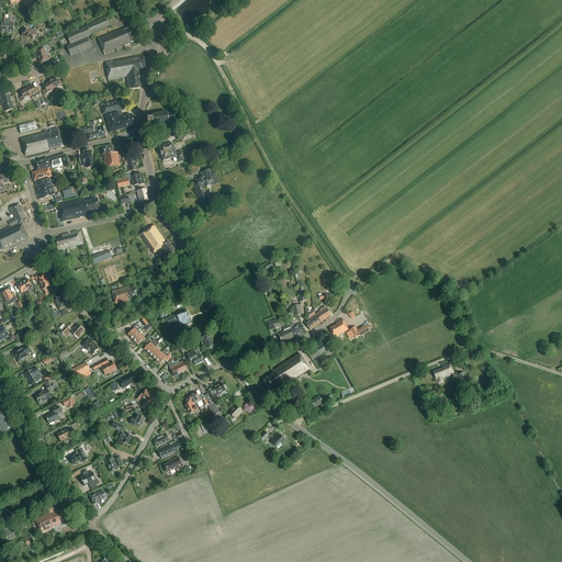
[(25,4),(31,15),(38,12),(33,1),(25,4)]
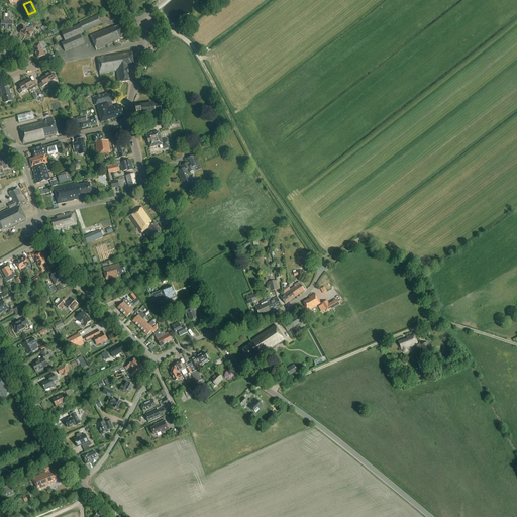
[(84,33),(83,32),(102,24),(98,15),(79,23),(80,25),(61,33),(65,41),(62,43),(65,53),(84,44),(80,35),(84,33)]
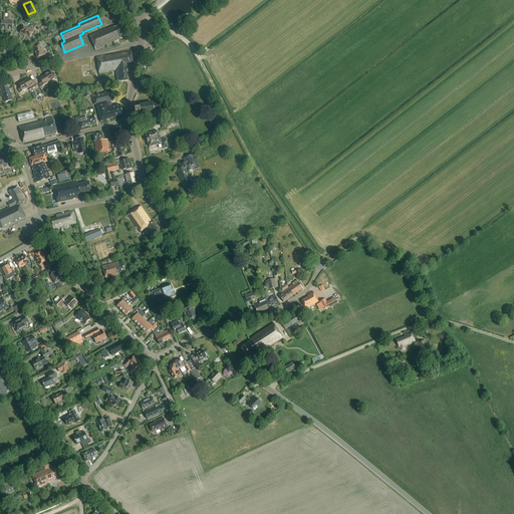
[(162,16),(158,20),(162,26),(167,22),(162,16)]
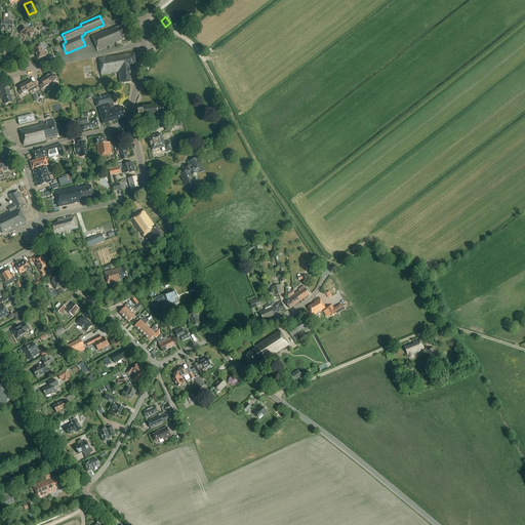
[(26,37),(26,36),(30,31),(29,30),(22,26),(21,28),(24,30),(21,34),(26,37)]
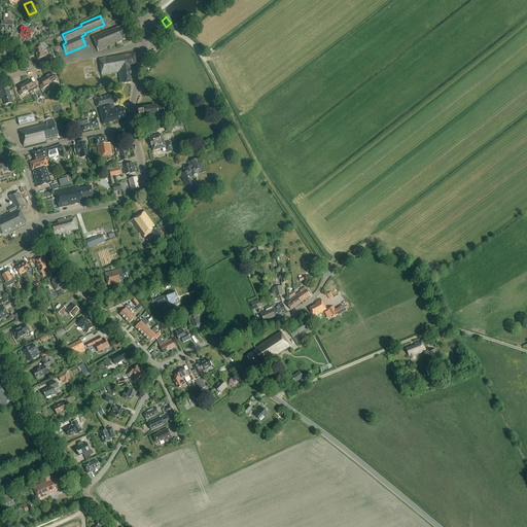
[(107,31),(92,37),(99,51),(123,41),(121,40),(128,38),(123,27),(117,29),(116,28),(109,31),(107,31)]
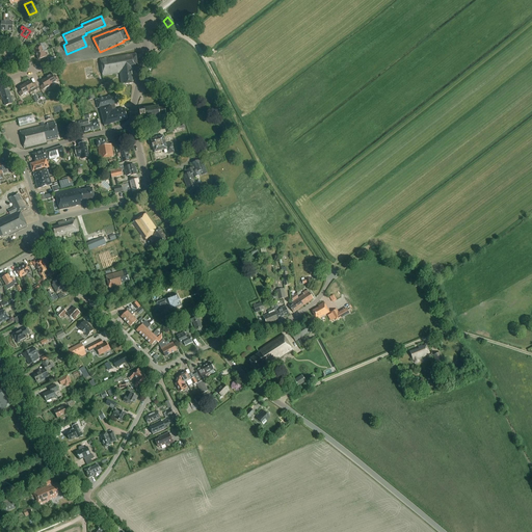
[(30,31),(26,36),(31,40),(34,34),(36,35),(37,33),(35,32),(30,29),(29,30),(30,31)]
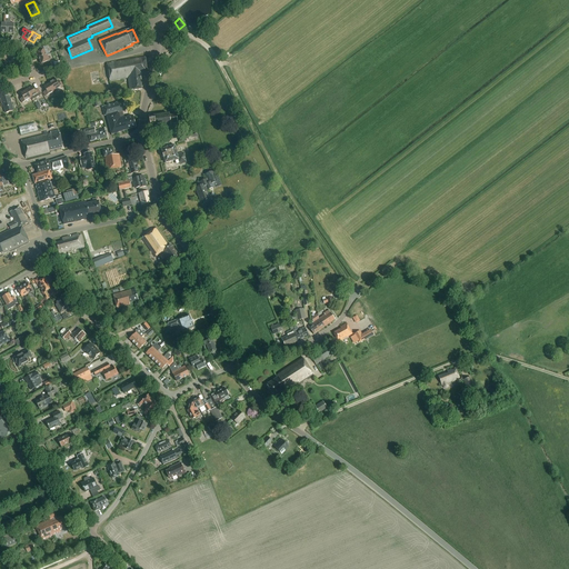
[(38,59),(39,59),(47,57),(46,56),(43,48),(40,49),(41,51),(36,53),(38,59)]
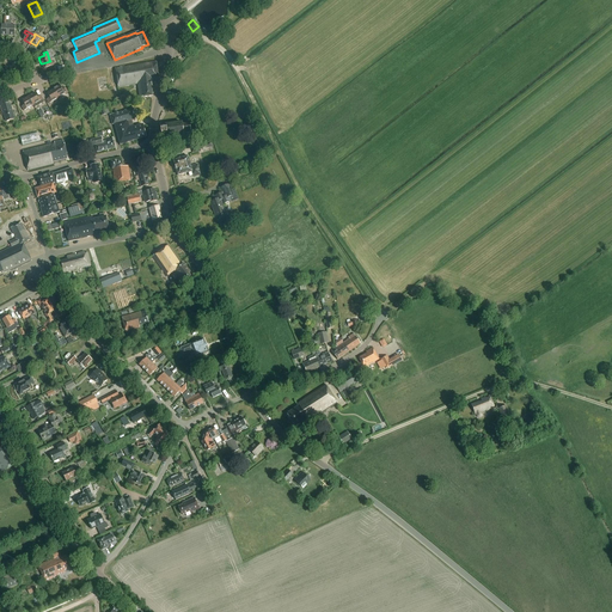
[(49,60),(50,61),(42,63),(44,69),(50,67),(51,69),(55,68),(51,60),(49,60)]
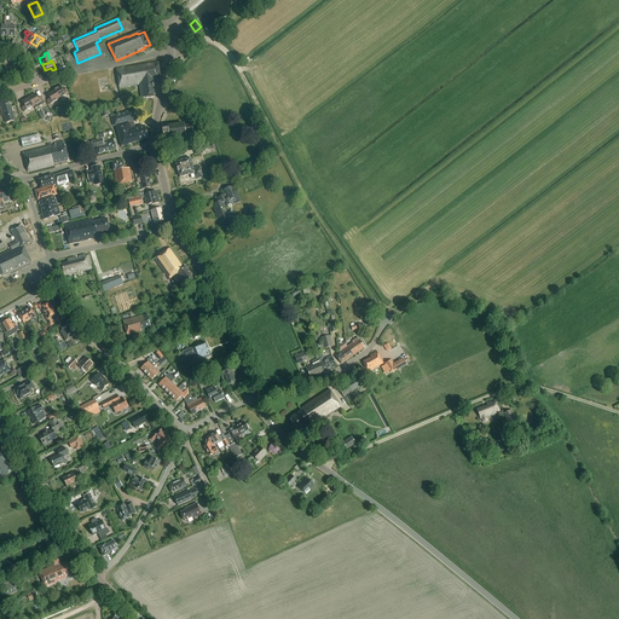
[(157,63),(116,69),(120,88),(139,86),(142,99),(145,98),(145,99),(155,97),(152,82),(155,82),(155,80),(160,79),(157,63)]
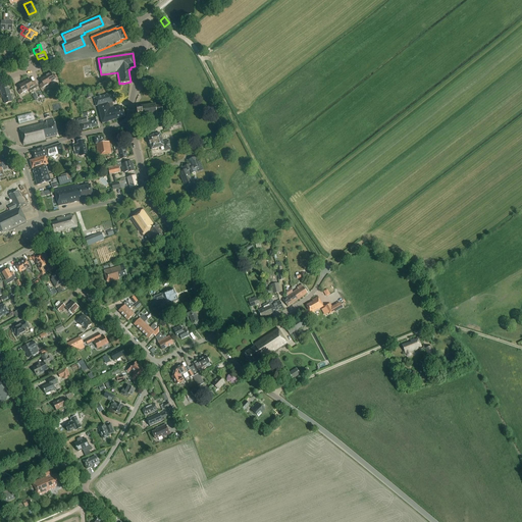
[(46,76),(50,84),(58,79),(56,75),(53,76),(51,73),(45,76),(46,76)]
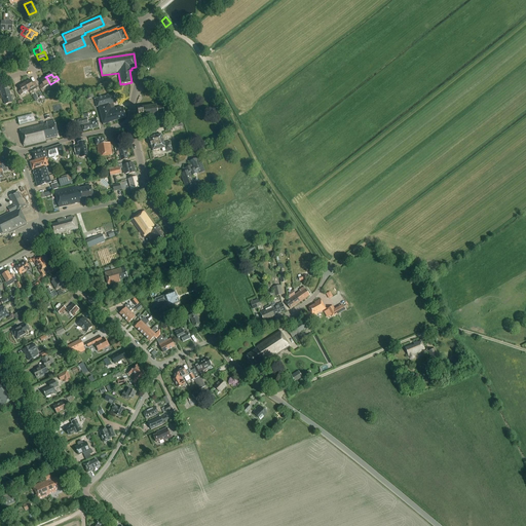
[(42,89),(50,84),(46,77),(40,80),(43,84),(40,86),(42,89)]
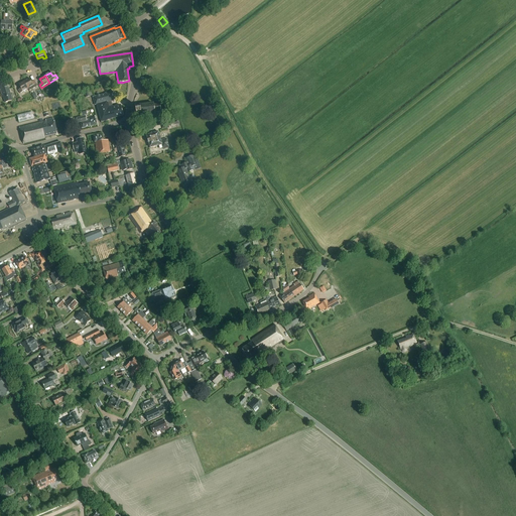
[(36,84),(34,81),(31,83),(29,79),(23,82),(28,89),(29,91),(32,90),(30,88),(36,84)]
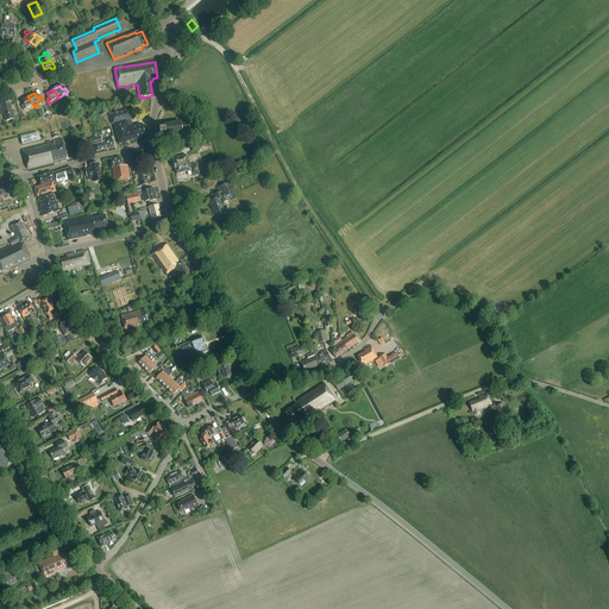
[(33,105),(27,96),(22,101),(25,105),(22,107),(24,111),(33,105)]
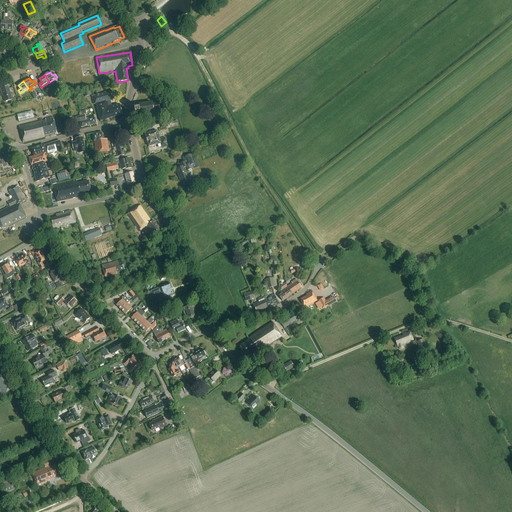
[(8,86),(0,88),(1,93),(2,92),(5,102),(12,100),(8,86)]
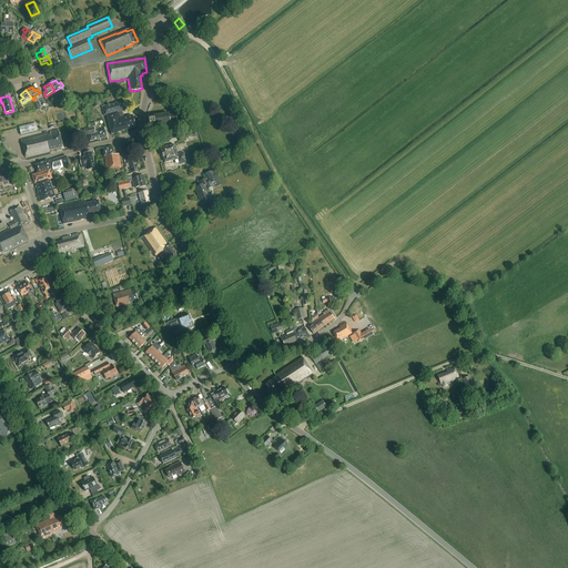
[(119,132),(123,131),(121,123),(125,122),(124,119),(121,109),(123,109),(122,101),(115,103),(117,103),(102,108),(104,117),(107,115),(112,134),(119,133),(119,132)]
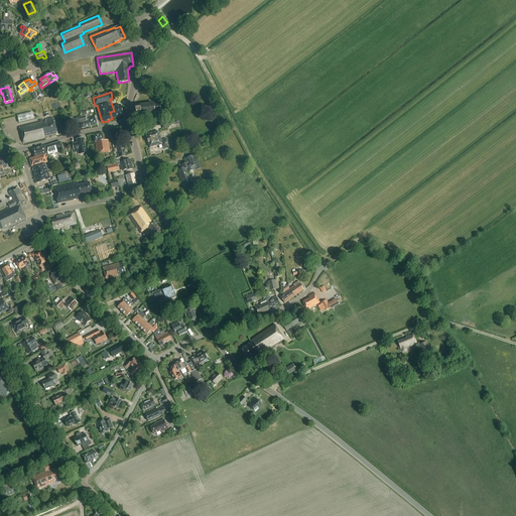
[(140,105),(140,108),(135,109),(136,112),(136,114),(141,114),(141,117),(155,115),(155,113),(161,113),(160,105),(154,106),(154,103),(140,105)]
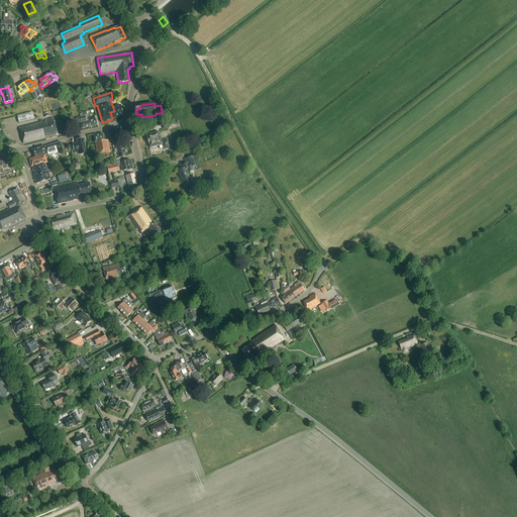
[(110,112),(112,119),(123,116),(121,106),(113,108),(114,111),(110,112)]
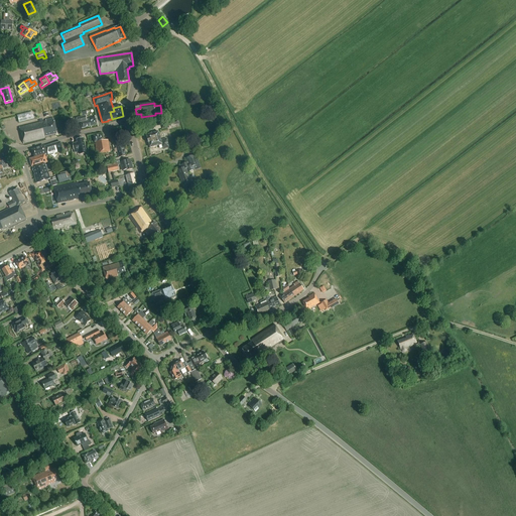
[(86,117),(81,118),(82,122),(87,121),(87,123),(90,122),(91,127),(97,125),(95,118),(86,120),(86,117)]
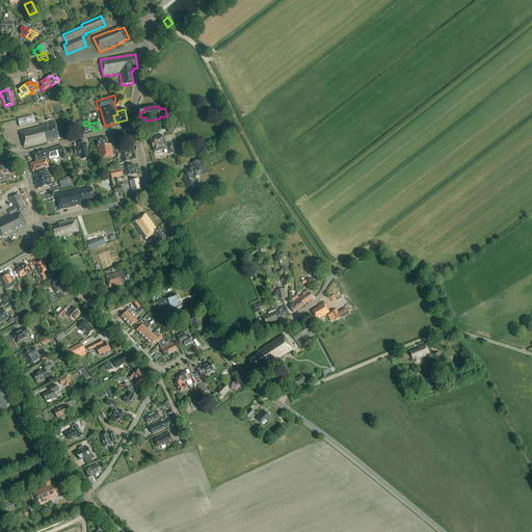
[(83,122),(76,123),(77,128),(83,127),(84,133),(94,131),(92,126),(89,127),(89,125),(84,126),(83,122)]
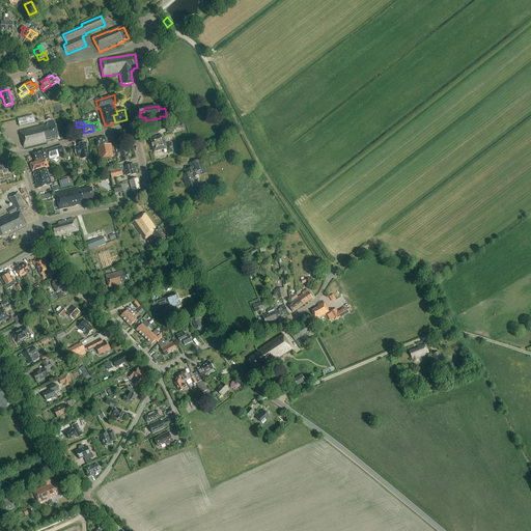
[(48,124),(20,132),(24,148),(47,143),(46,141),(58,138),(55,122),(47,123),(48,124)]
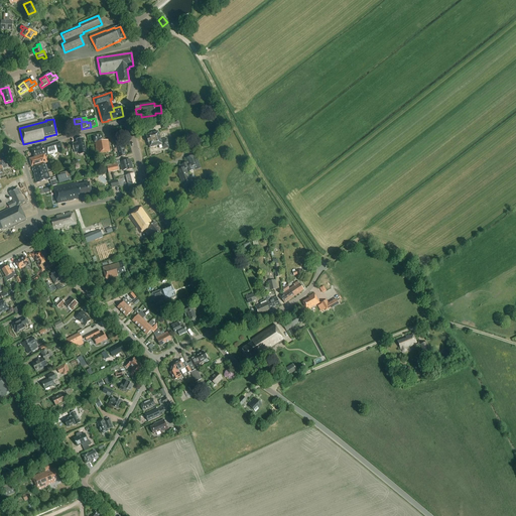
[(161,141),(158,132),(146,136),(150,148),(162,145),(163,149),(169,148),(166,139),(161,141)]
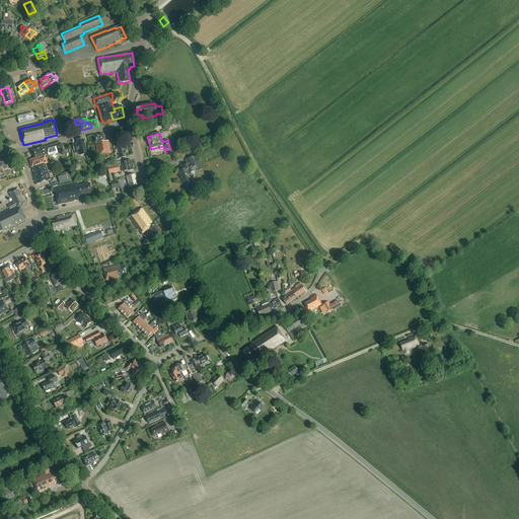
[(103,136),(94,137),(95,144),(97,156),(110,153),(108,141),(104,142),(103,136)]
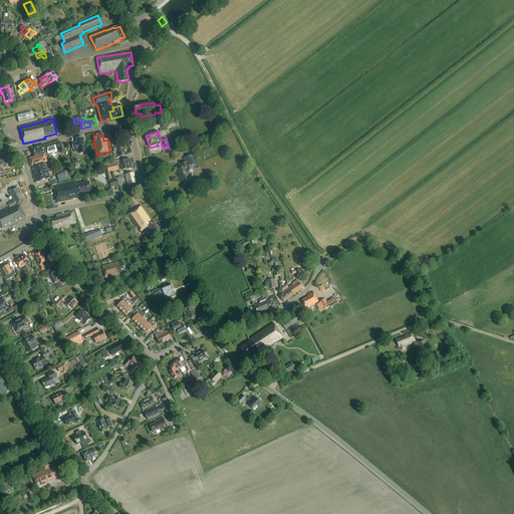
[(77,143),(72,144),(74,153),(83,151),(83,148),(84,148),(83,139),(76,140),(77,143)]
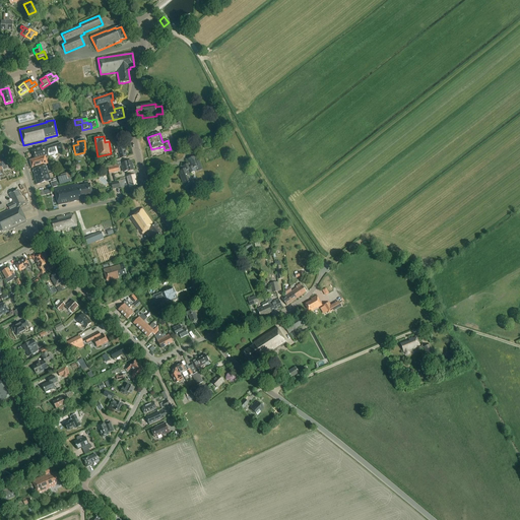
[(63,151),(61,143),(46,148),(48,156),(55,154),(54,153),(63,151)]
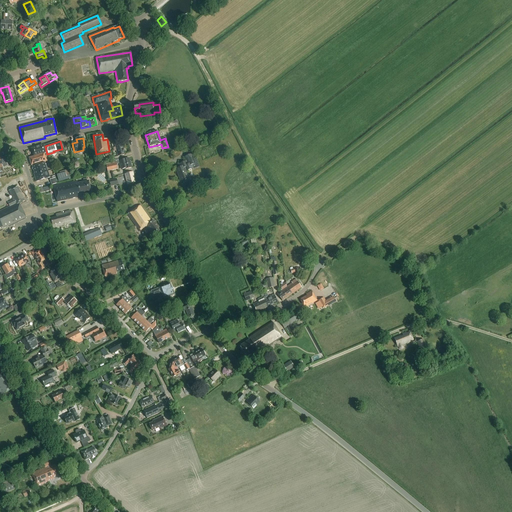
[(118,156),(113,157),(114,160),(119,158),(119,156),(125,154),(121,141),(114,143),(118,156)]
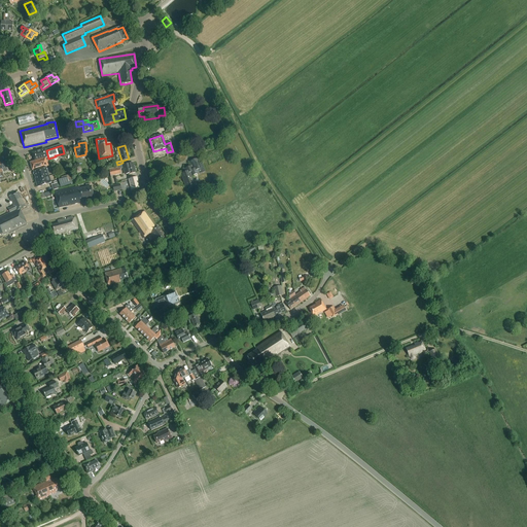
[(32,171),(34,171),(44,167),(49,166),(47,161),(48,160),(45,149),(32,153),(35,162),(30,164),(32,171)]
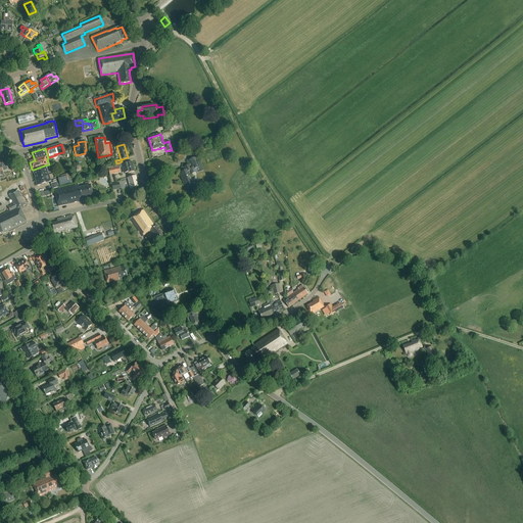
[(0,182),(1,182),(0,179),(0,172),(3,171),(3,172),(8,170),(7,168),(13,165),(10,157),(4,159),(3,158),(0,159),(0,182)]
